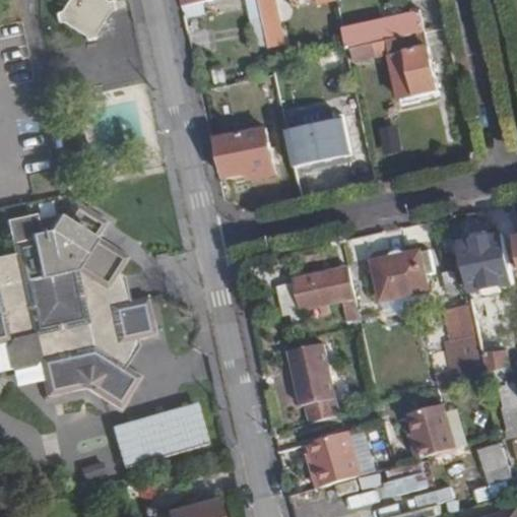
[(103,10),(109,8),(107,0),(63,0),(57,10),(52,10),(54,20),(59,19),(80,34),(81,39),(91,36),(90,31),(103,10)]
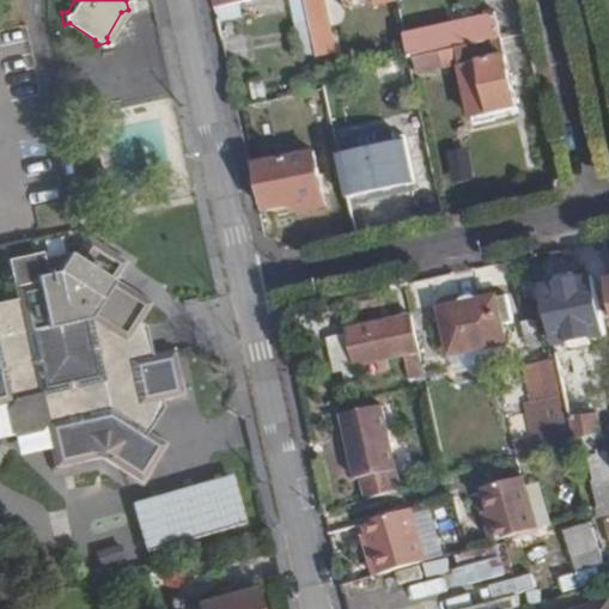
[(314,54),(302,0),(290,0),(302,56),(314,54)]
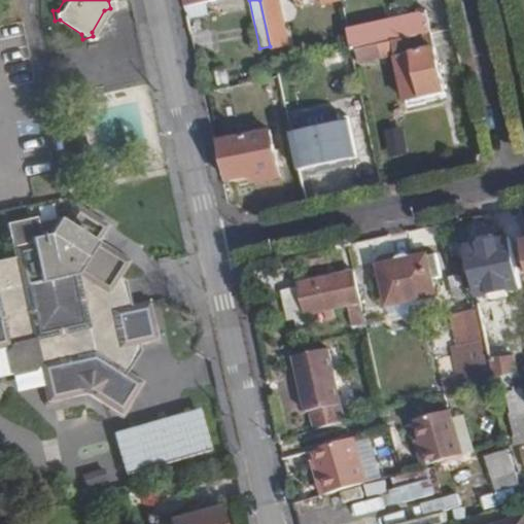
[(259,0),(270,46),(285,44),(276,0),(259,0)]
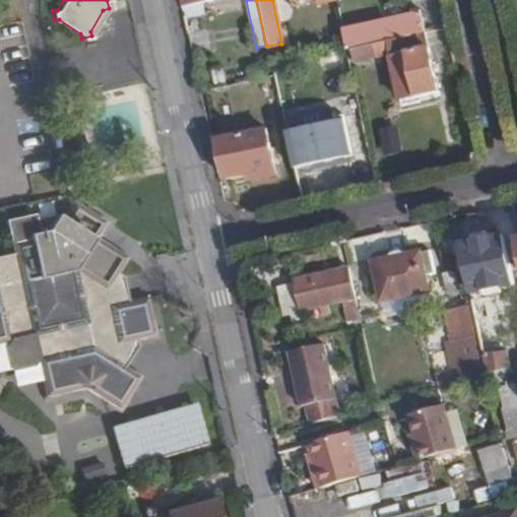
[(350,47),(424,30),(418,10),(339,27),(344,48),(350,47)]
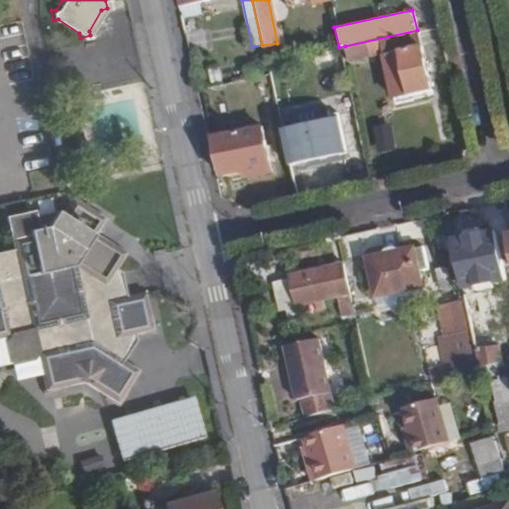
[(429,88),(417,30),(345,46),(348,59),(380,51),(391,96),(429,88)]
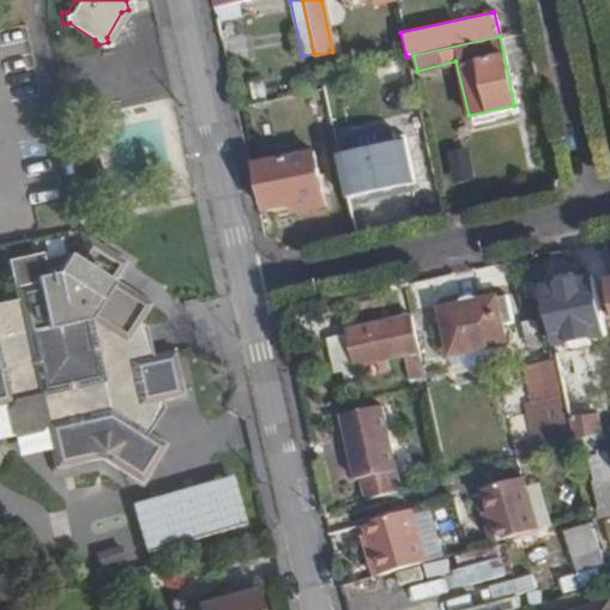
[(332,52),(314,54),(319,77),(338,72),(332,52)]
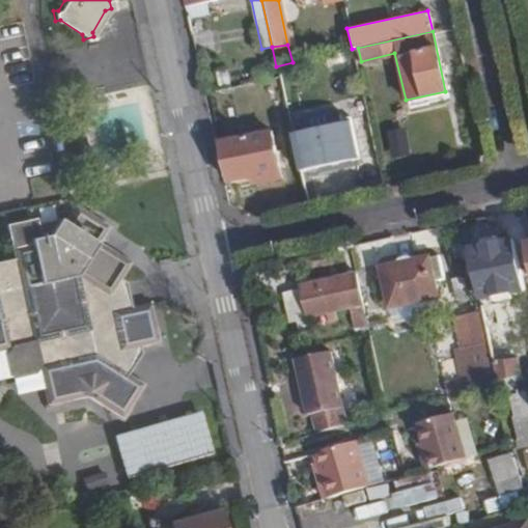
[(303,130),(339,122),(336,111),(300,119),(303,130)]
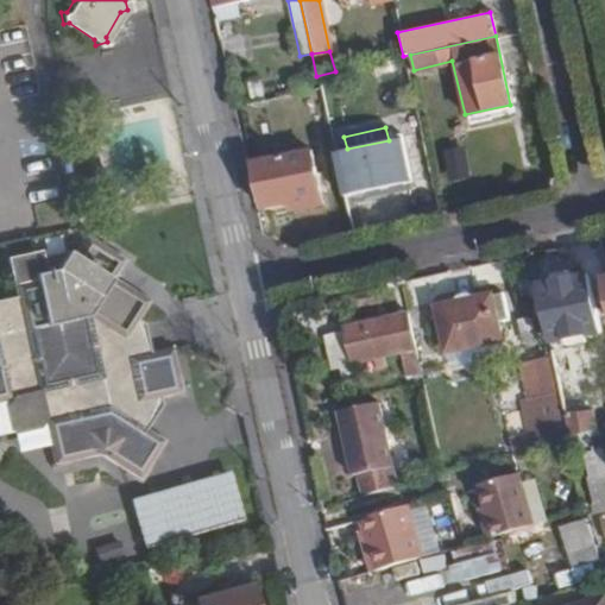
[(355,193),(409,180),(399,138),(389,140),(347,149),(355,193)]
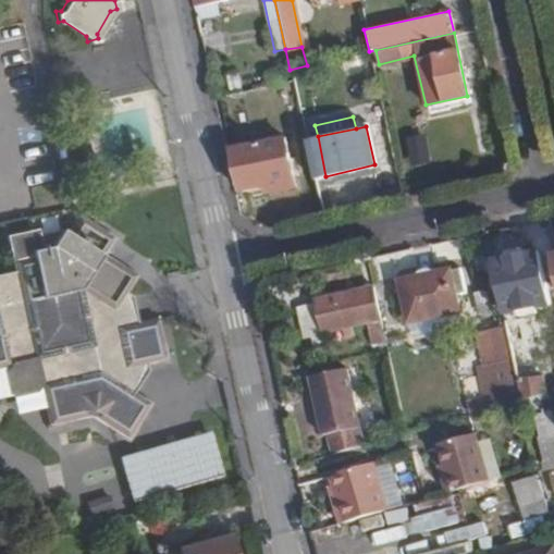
[(268,182),(269,191),(293,185),(282,136),(230,147),(239,188),(260,184),(268,182)]
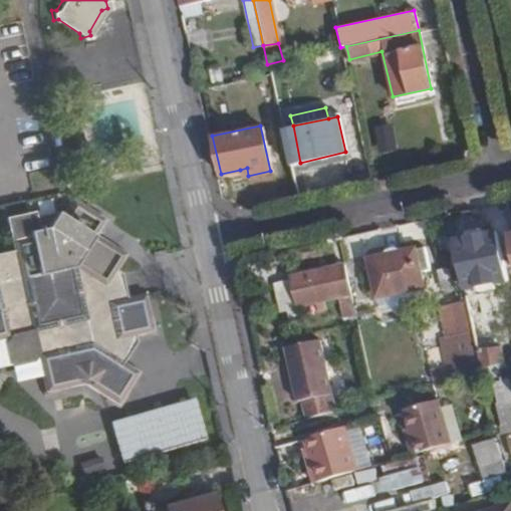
[(346,157),(345,152),(300,163),(301,168),(346,157)]
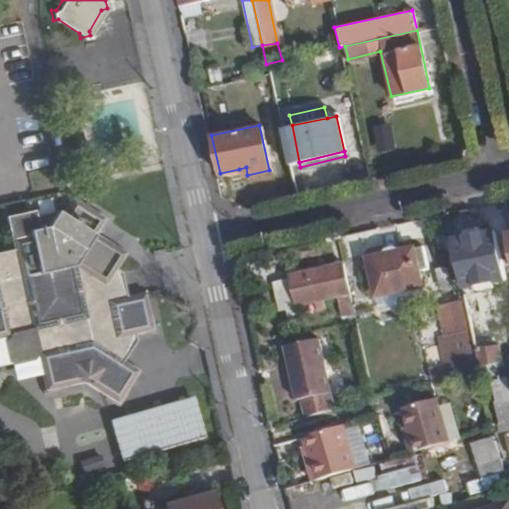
[(240,176),(247,175),(246,167),(239,169),(240,176)]
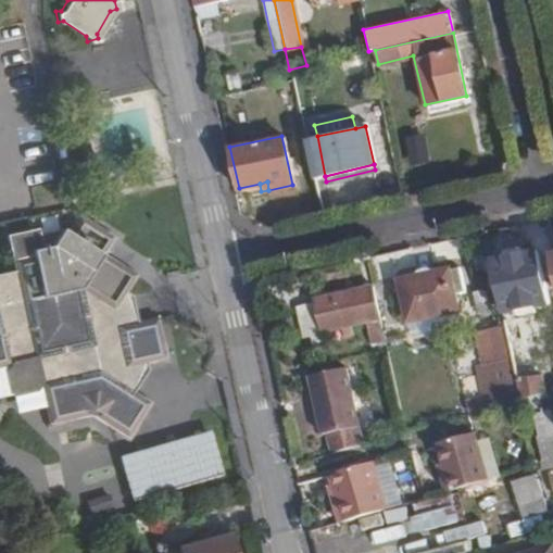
[(0,364),(32,357),(41,404),(46,423),(88,414),(124,436),(147,401),(130,390),(143,368),(142,363),(162,359),(153,315),(134,319),(128,293),(123,290),(134,273),(101,252),(111,236),(74,212),(64,227),(60,225),(47,243),(25,248),(27,254),(8,259),(11,267),(0,269),(0,364)]
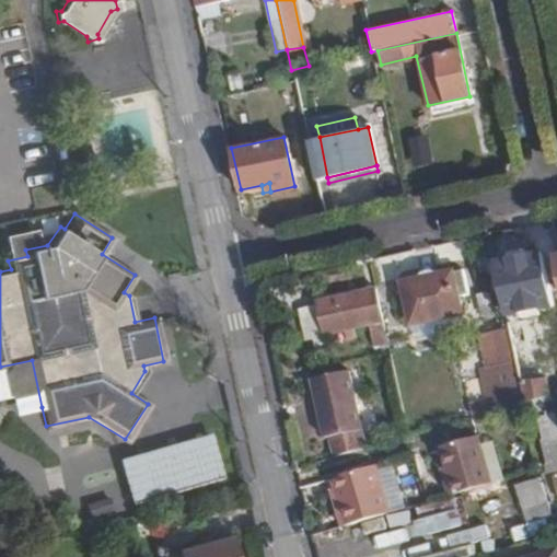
[(460,266),(449,269),(455,294),(465,292),(460,266)]
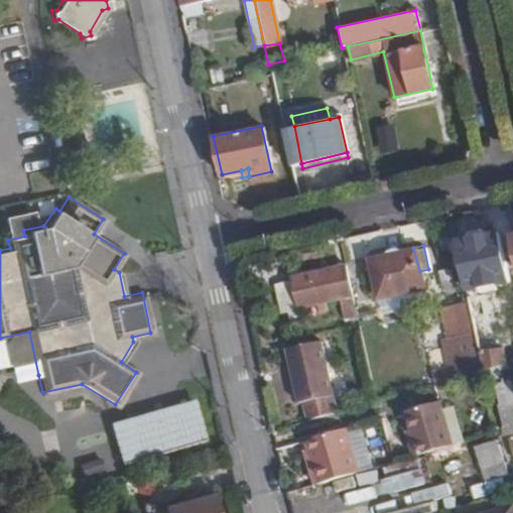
[(419,271),(413,248),(368,258),(377,297),(422,286),(419,271)]
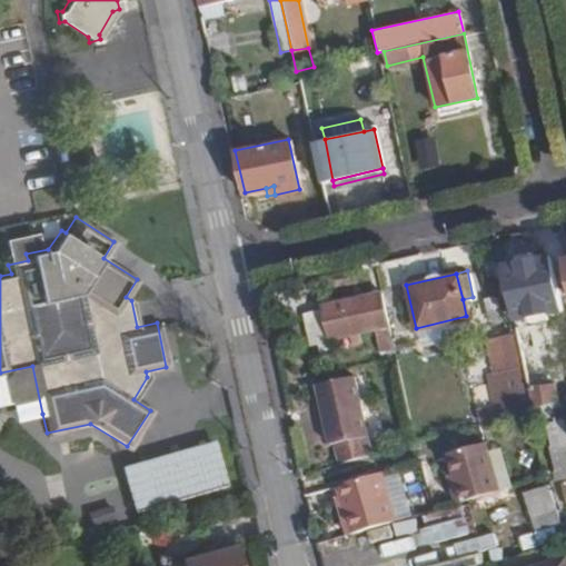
[(387,326),(379,290),(318,304),(319,308),(326,340),(387,326)]
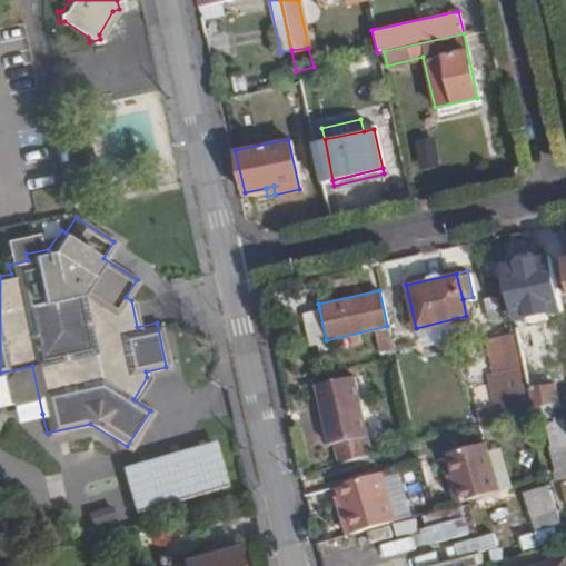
[(326,340),(319,308),(300,313),(307,344),(326,340)]
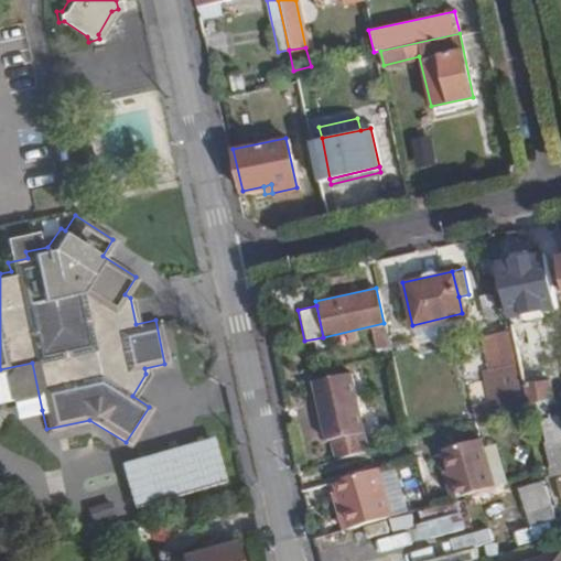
[(531,316),(509,321),(522,380),(527,403),(533,402),(550,397),(531,316)]
